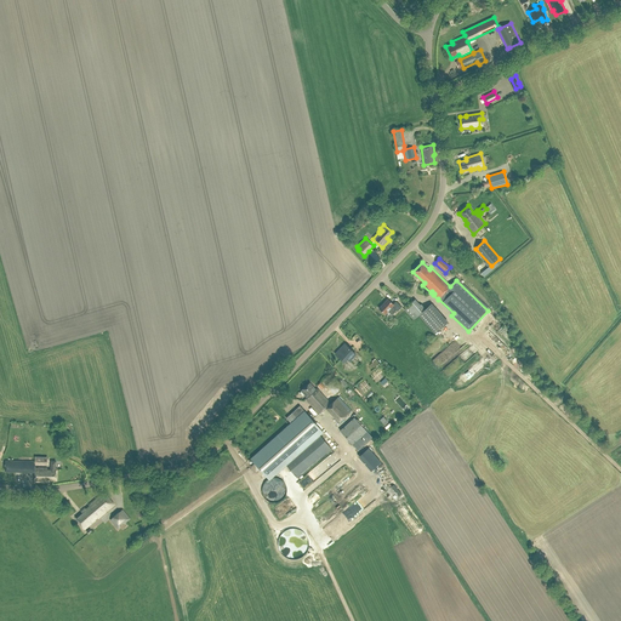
[(385,314),(388,311),(392,314),(397,309),(398,311),(402,307),(396,301),(393,305),(388,298),(379,308),(385,314)]
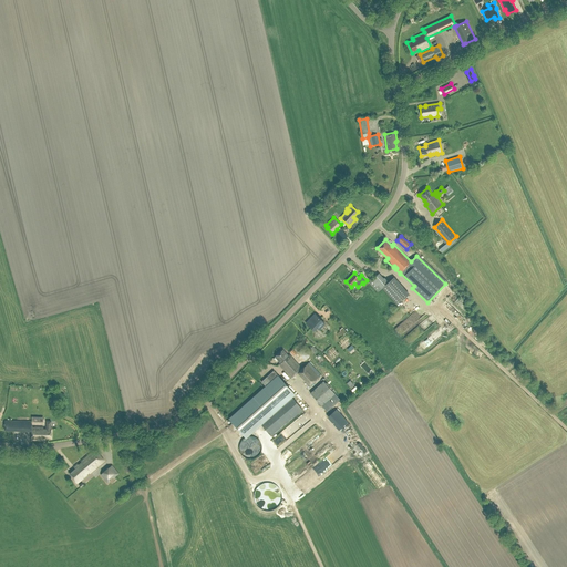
[(379,272),(371,280),(369,282),(378,292),(382,288),(389,296),(397,303),(401,300),(409,294),(401,285),(395,278),(393,279),(393,278),(389,282),(384,277),(383,278),(379,272)]
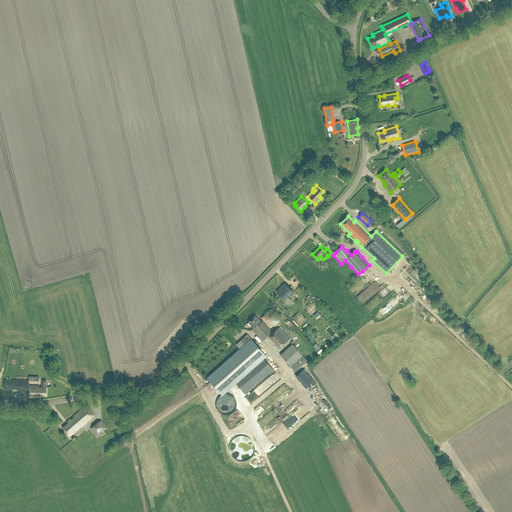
[(284,283),(276,292),(283,298),(286,295),(289,297),(294,292),(284,283)]
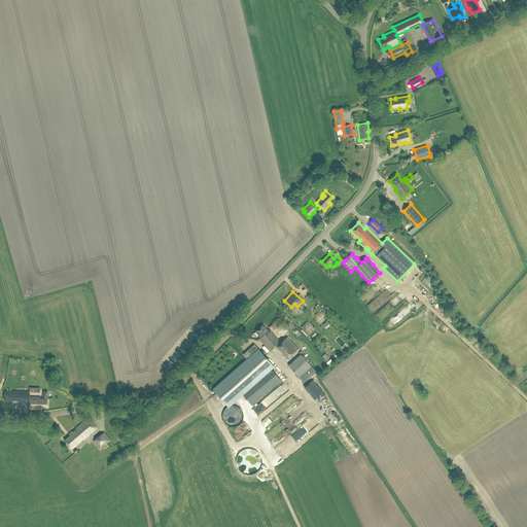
[(398,305),(394,299),(390,302),(393,308),(398,305)]
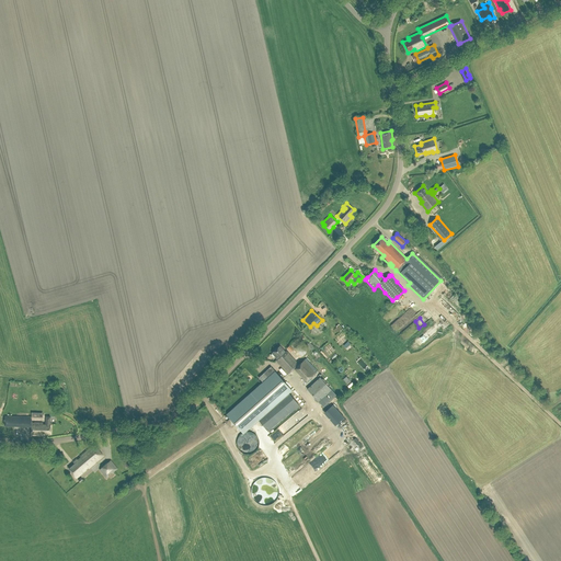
[(32,323),(26,324),(27,329),(23,330),(24,336),(26,336),(26,339),(34,338),(32,323)]
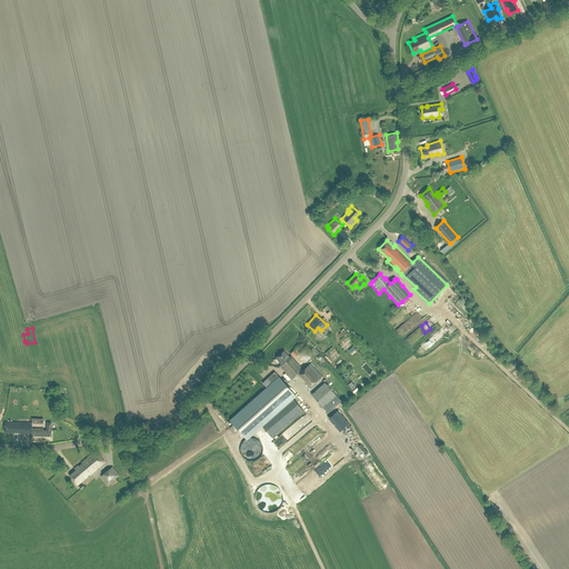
[(410,345),(425,336),(420,330),(407,339),(410,345)]
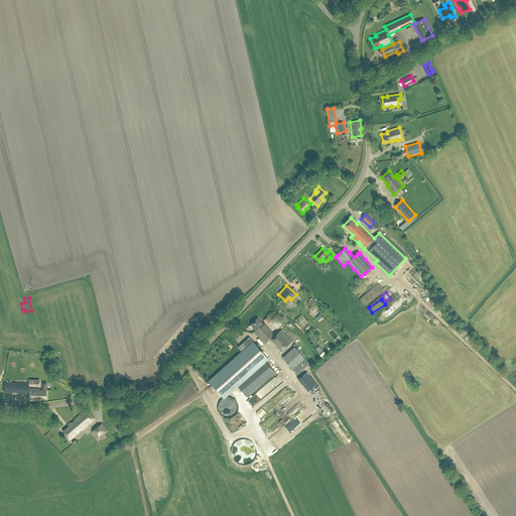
[(395,304),(384,314),(386,317),(398,307),(395,304)]
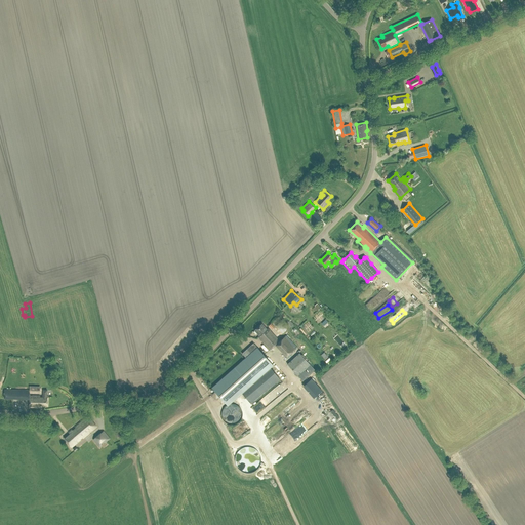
[(276,344),(287,356),(288,358),(292,354),(291,352),(295,349),(285,336),(280,340),(269,328),(267,329),(263,324),(254,330),(261,337),(259,338),(270,350),(276,344)]
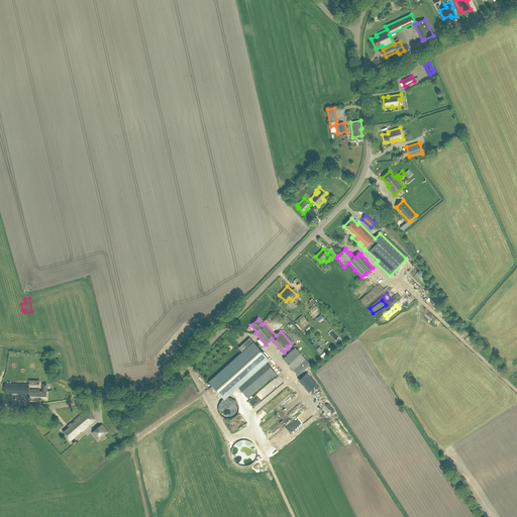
[(266,362),(269,359),(249,337),(238,347),(242,352),(209,382),(223,398),(225,396),(226,396),(227,396),(239,386),(248,396),(276,373),(266,362)]
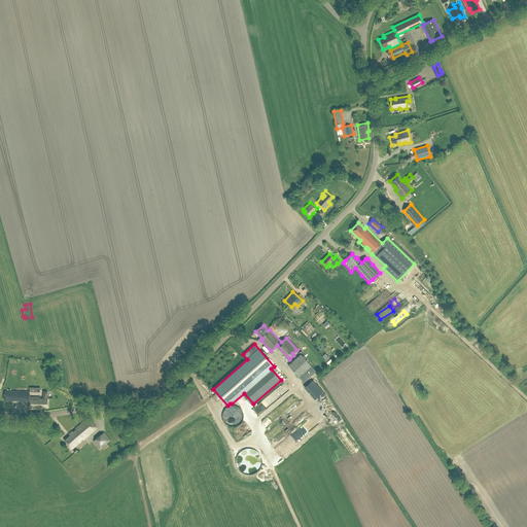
[(288,365),(299,377),(304,382),(316,372),(301,354),(288,365)]
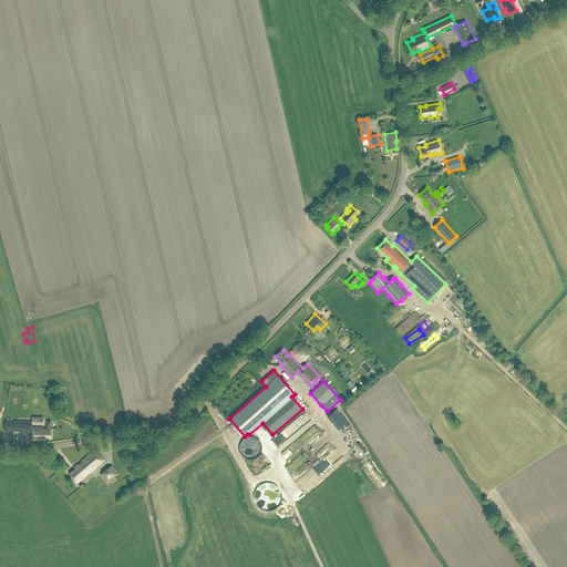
[(43,419),(44,402),(12,400),(11,416),(18,416),(18,419),(26,420),(26,416),(33,416),(33,419),(43,419)]
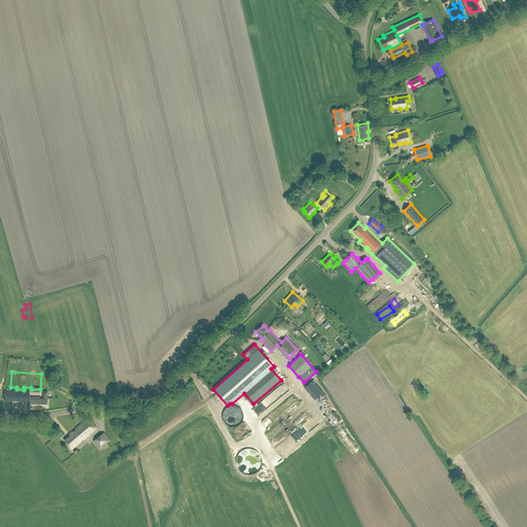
[(324,391),(313,378),(305,385),(315,397),(317,396),(320,400),(323,398),(320,395),(324,391)]
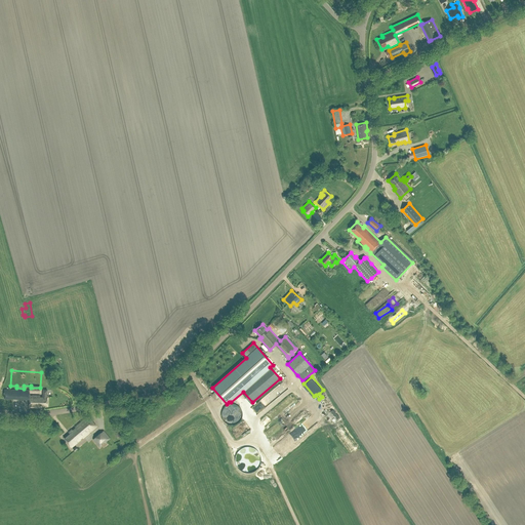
[(30,390),(4,390),(4,398),(30,399),(30,407),(41,407),(41,406),(47,406),(47,397),(47,390),(43,390),(43,397),(40,397),(40,396),(30,395),(30,390)]
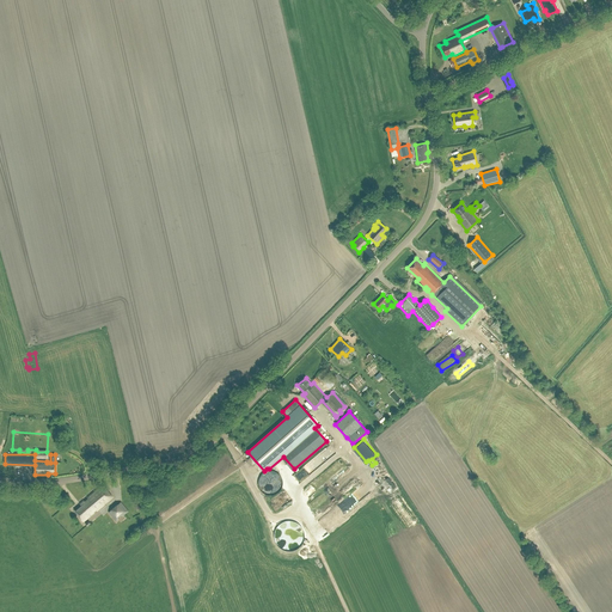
[(384,465),(373,472),(381,484),(392,477),(384,465)]
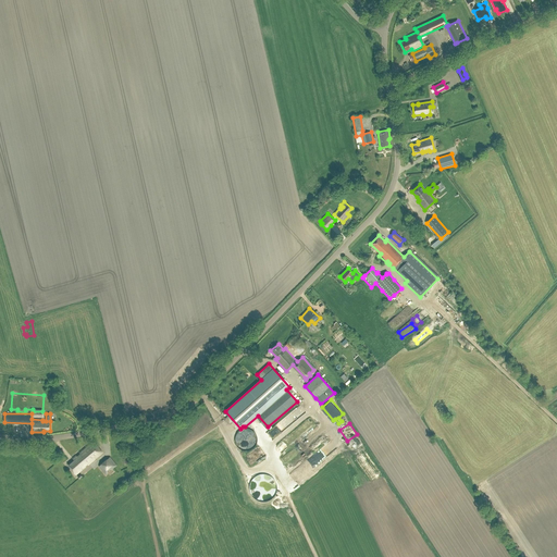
[(88,465),(102,453),(93,441),(79,453),(81,454),(77,457),(76,455),(73,458),(74,460),(69,466),(76,474),(88,465)]
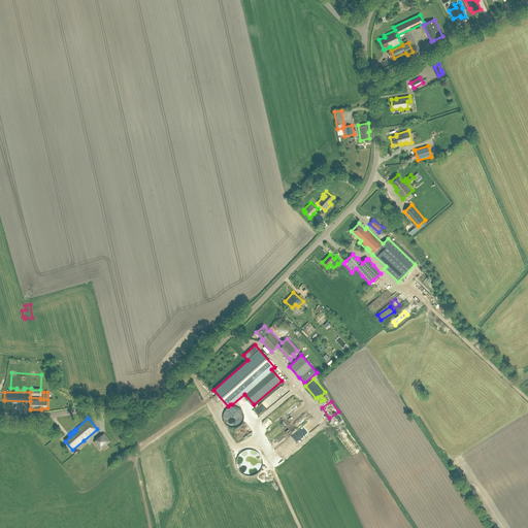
[(239,430),(242,434),(251,428),(249,424),(239,430)]
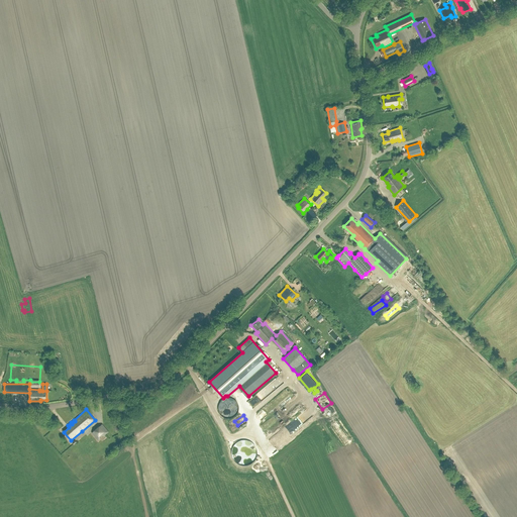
[(115,431),(122,428),(118,420),(111,423),(115,431)]
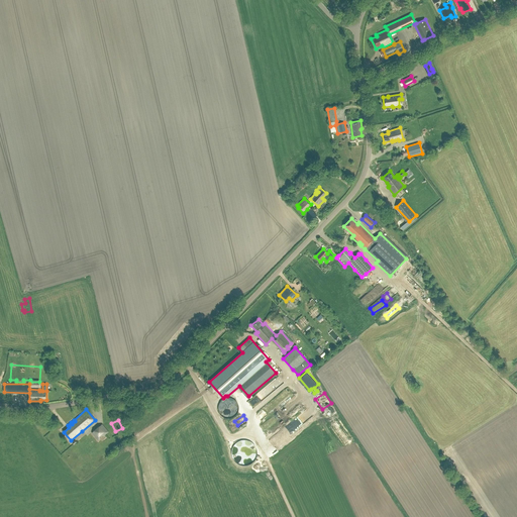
[(91,432),(98,440),(101,438),(100,437),(102,435),(103,436),(108,431),(102,423),(91,432)]
